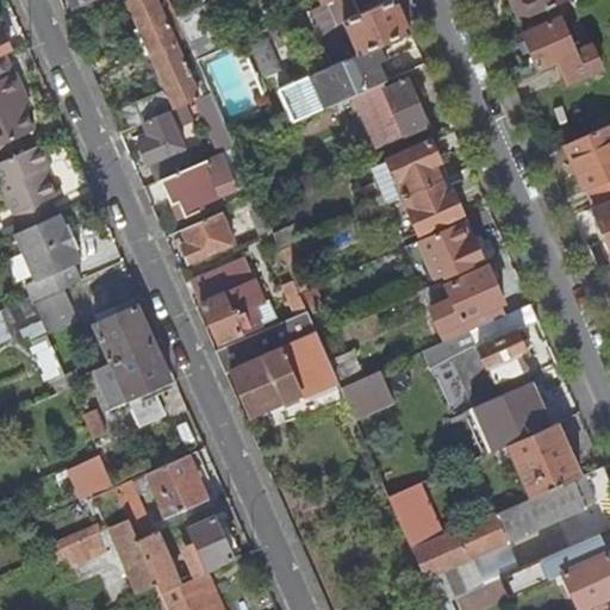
[(130,10),(150,55),(175,43),(155,0),(128,0),(113,6),(117,14),(130,10)]
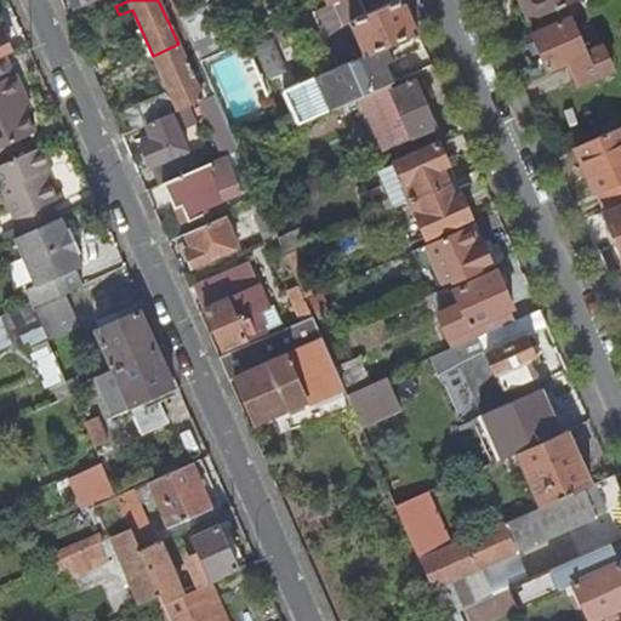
[(340,0),(329,5),(339,27),(332,29),(343,56),(362,49),(365,55),(393,43),(417,32),(403,0),(396,0),(365,13),(359,0),(340,0)]
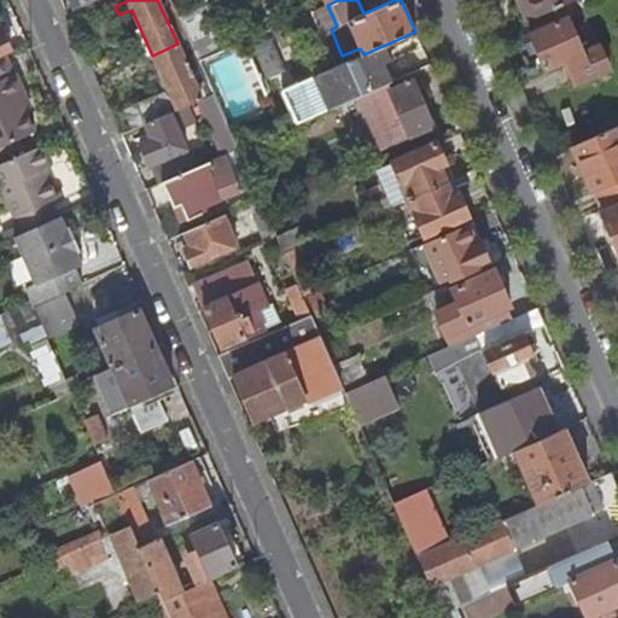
[(516,0),(525,23),(535,18),(526,0),(516,0)]
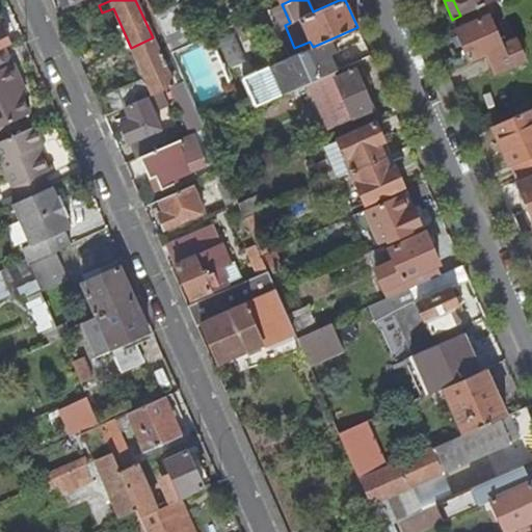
[(453,0),(460,16),(463,15),(482,6),(496,0),(453,0)]
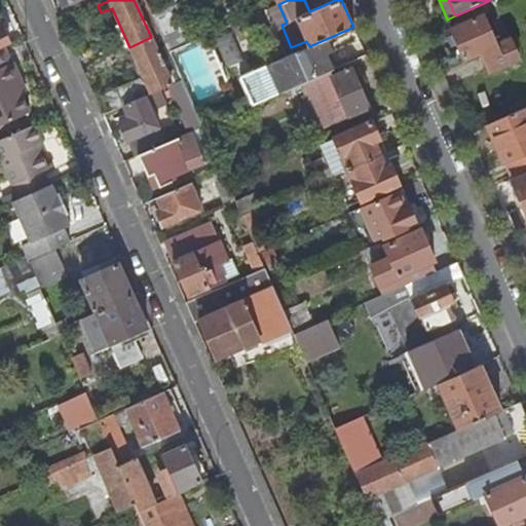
[(172,7),(177,19),(186,14),(181,3),(172,7)]
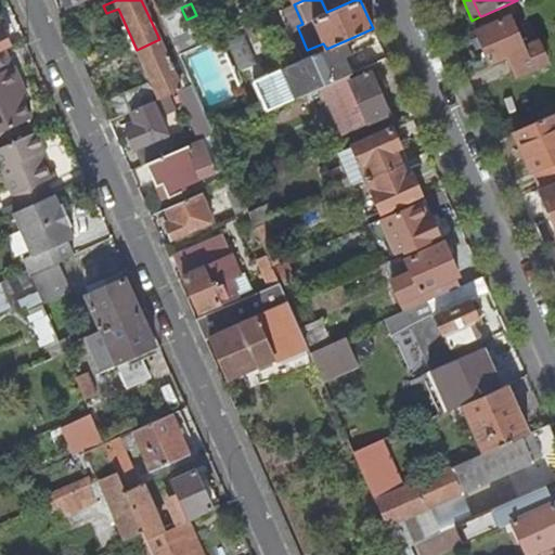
[(529,40),(540,35),(526,4),(515,10),(529,40)]
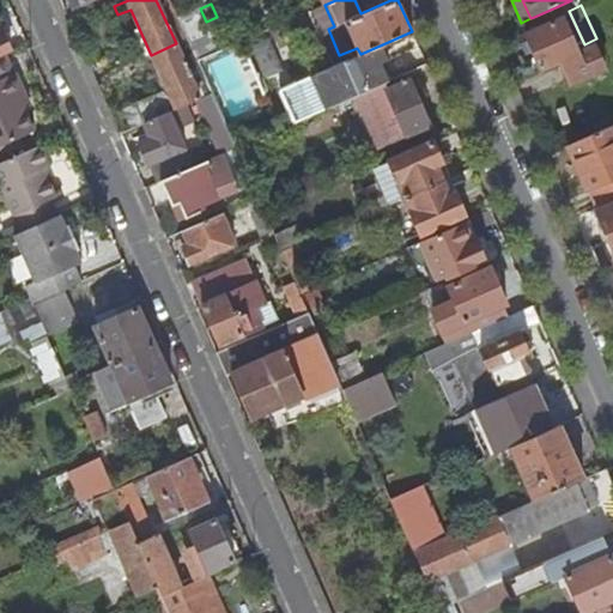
[(534,17),(539,28),(526,34),(541,70),(558,62),(568,84),(604,68),(594,44),(576,52),(556,7),(534,17)]
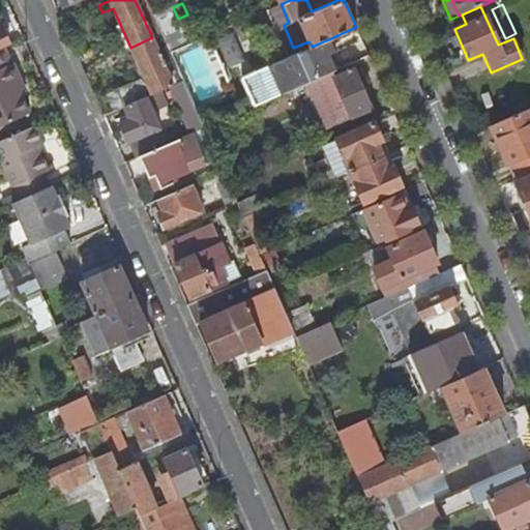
[(153,16),(162,33),(170,54),(189,45),(178,19),(173,7),(153,16)]
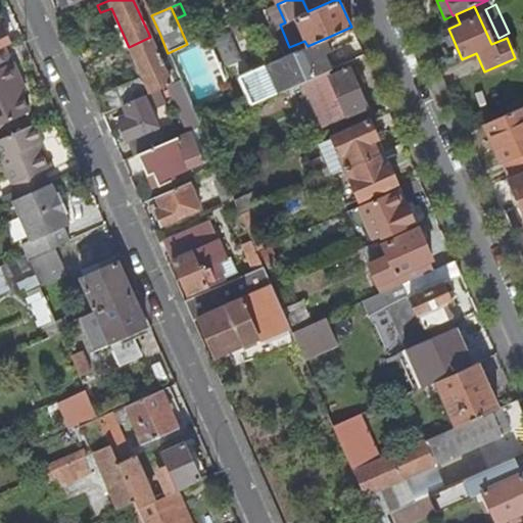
[(0,49),(4,47),(13,43),(6,27),(0,29),(0,49)]
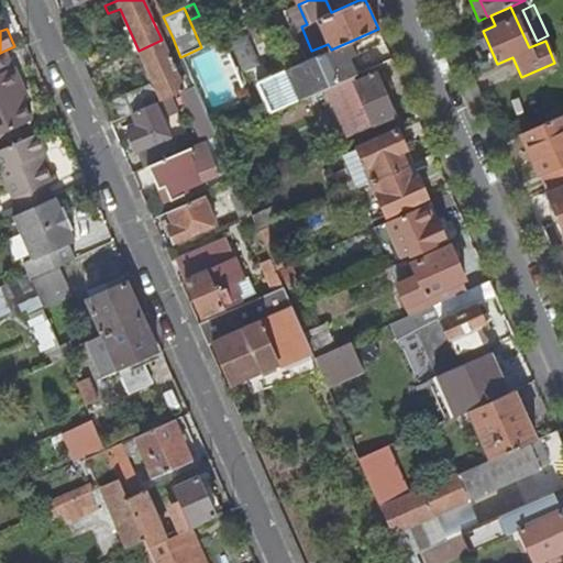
[(331,50),(315,57),(277,74),(284,87),(294,83),(301,99),(327,88),(352,77),(363,73),(356,56),(363,53),(356,39),(331,50)]
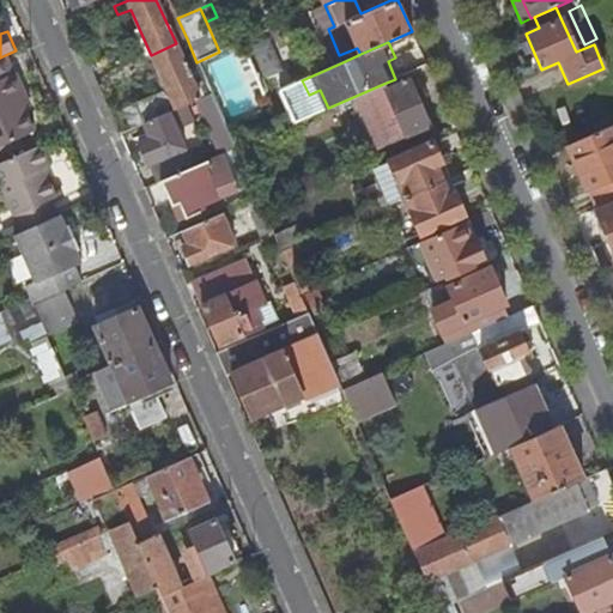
[(151,55),(167,92),(133,107),(141,126),(145,125),(186,107),(198,101),(201,99),(176,43),(151,55)]
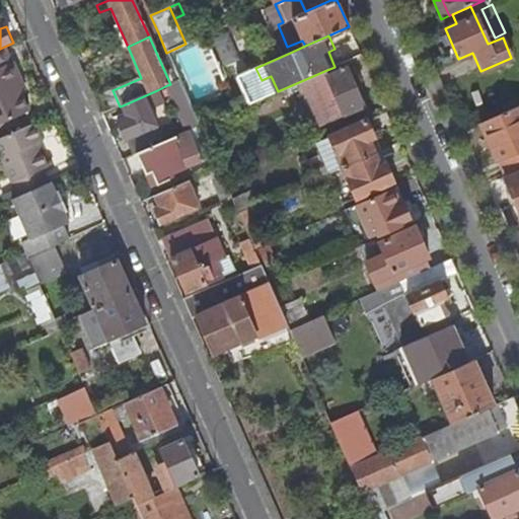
[(287,47),(290,53),(305,46),(302,41),(287,47)]
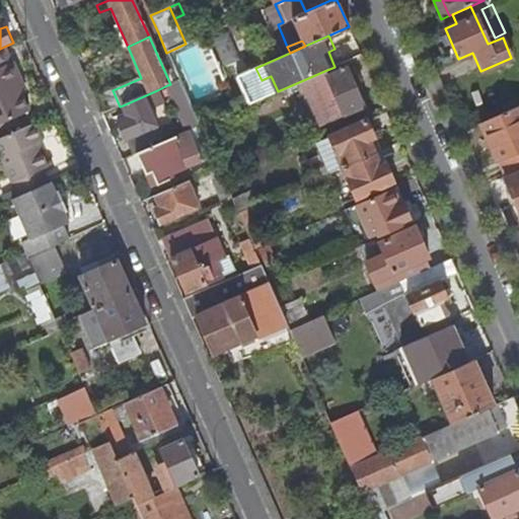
[(0,124),(29,112),(21,92),(16,81),(21,79),(14,62),(12,63),(4,47),(0,49),(0,124)]
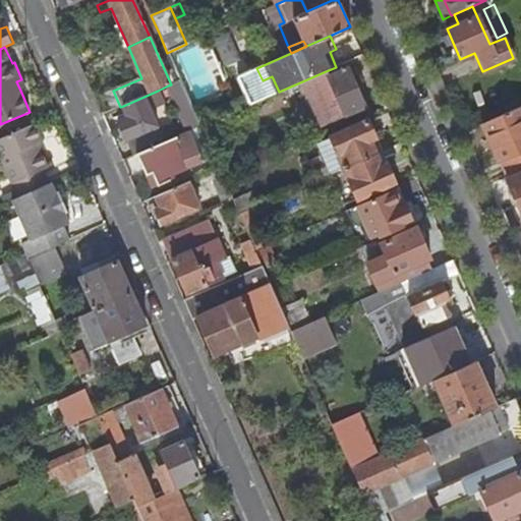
[(302,81),(322,126),(365,107),(348,68),(329,76),(326,71),(302,81)]
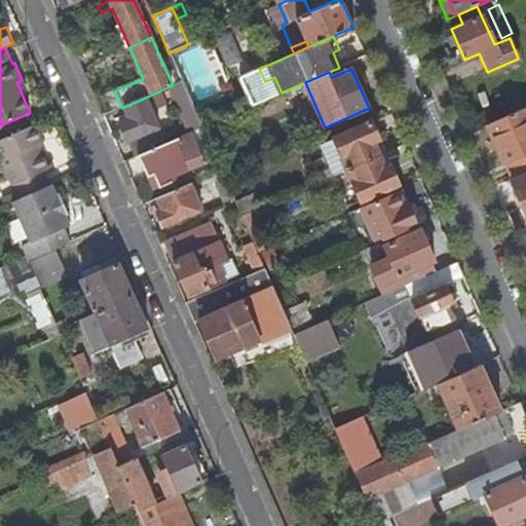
[(265,81),(272,98),(282,92),(274,77),(265,81)]
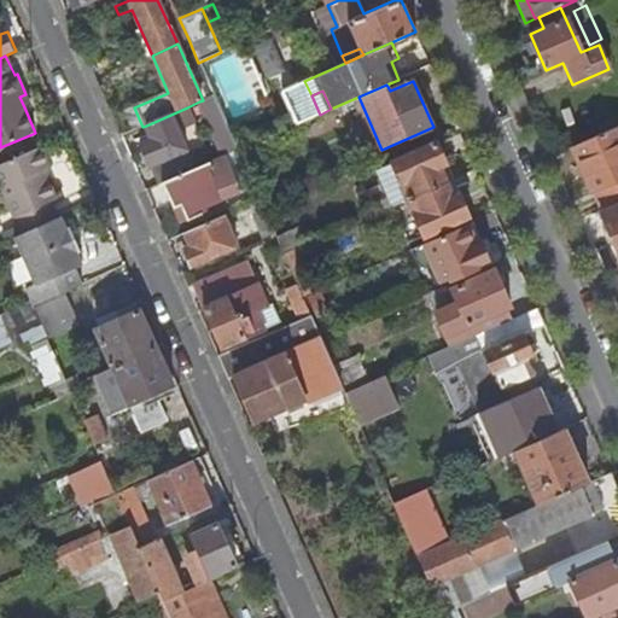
[(19,97),(25,110),(31,108),(25,94),(19,97)]
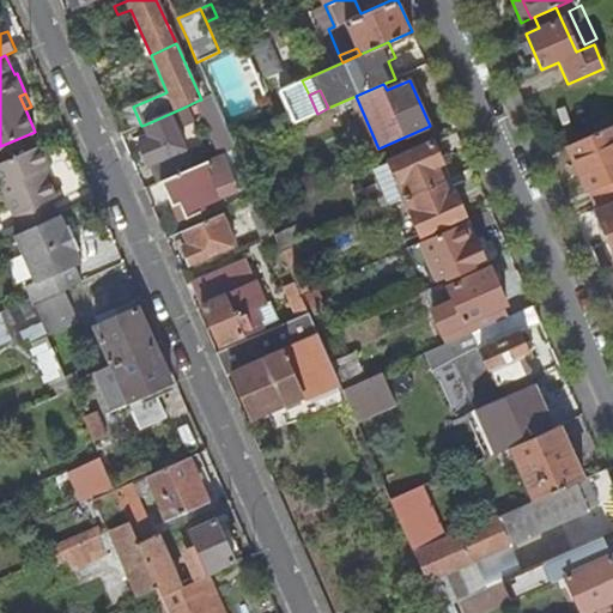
[(198,101),(222,156),(225,155),(236,150),(222,116),(212,95),(201,99),(198,101)]
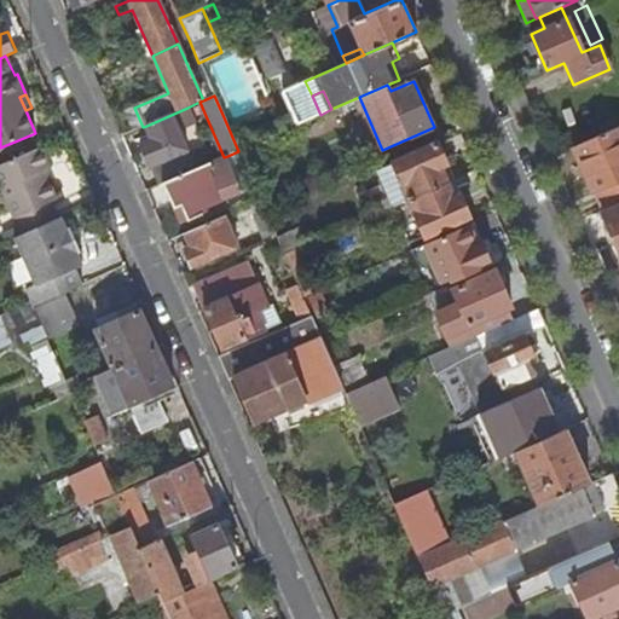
[(187,108),(146,126),(152,142),(142,146),(150,166),(155,163),(186,150),(179,132),(196,125),(187,108)]
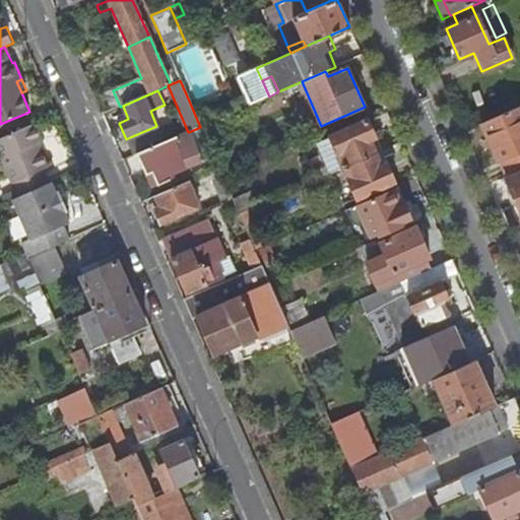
[(481,123),(505,175),(519,168),(519,107),(481,123)]
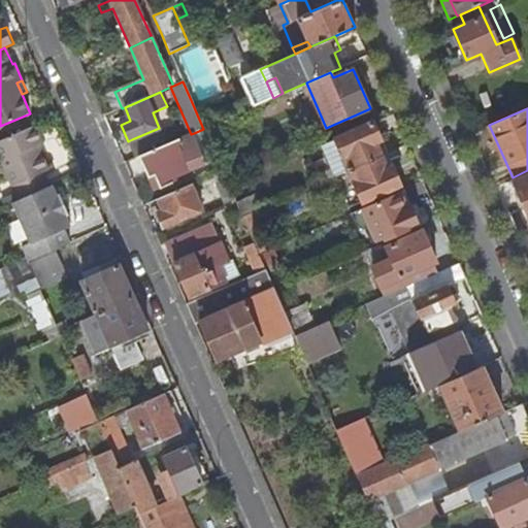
[(334,137),(349,170),(381,155),(374,140),(380,138),(371,120),(334,137)]
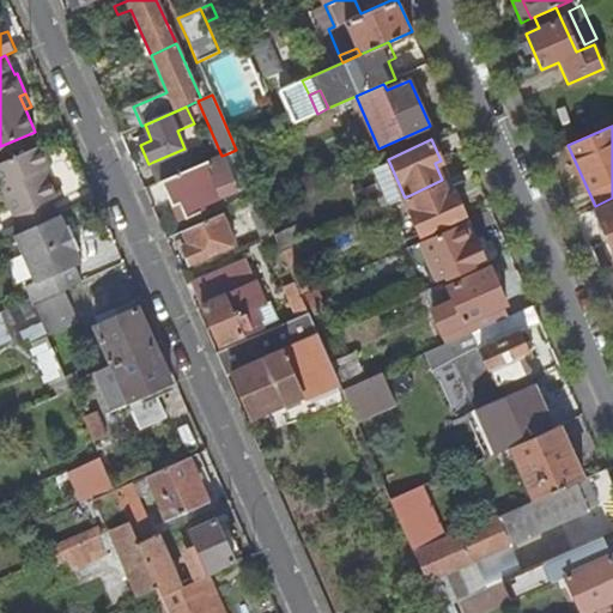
[(0,164),(0,183),(20,232),(59,217),(52,200),(56,198),(49,178),(46,170),(50,168),(41,147),(0,164)]
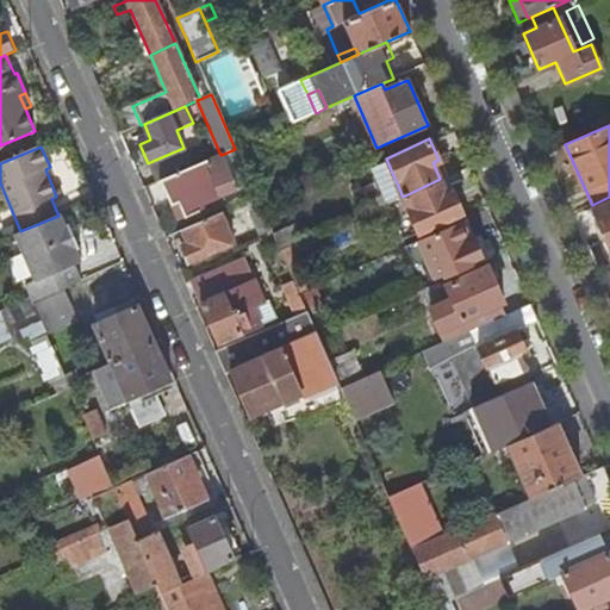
[(153,161),(162,181),(192,168),(184,148),(153,161)]
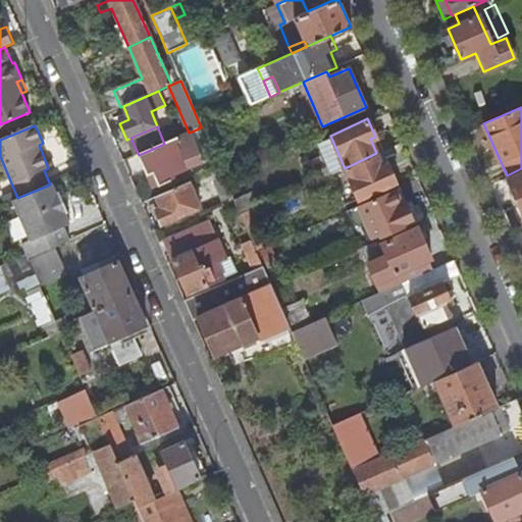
[(192,132),(204,161),(210,163),(213,171),(219,169),(214,157),(201,127),(192,132)]
